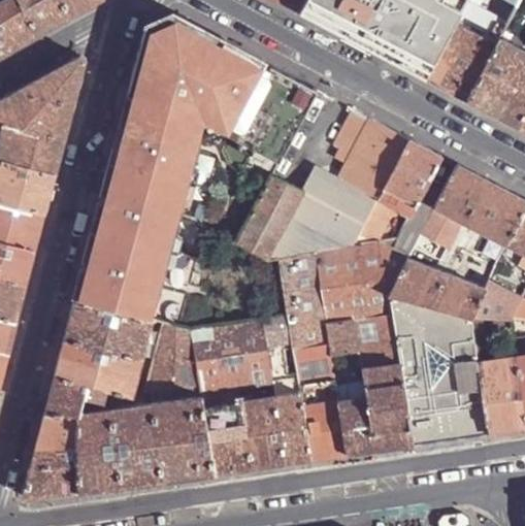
[(0,43),(4,51),(37,31),(19,0),(0,0),(0,43)]
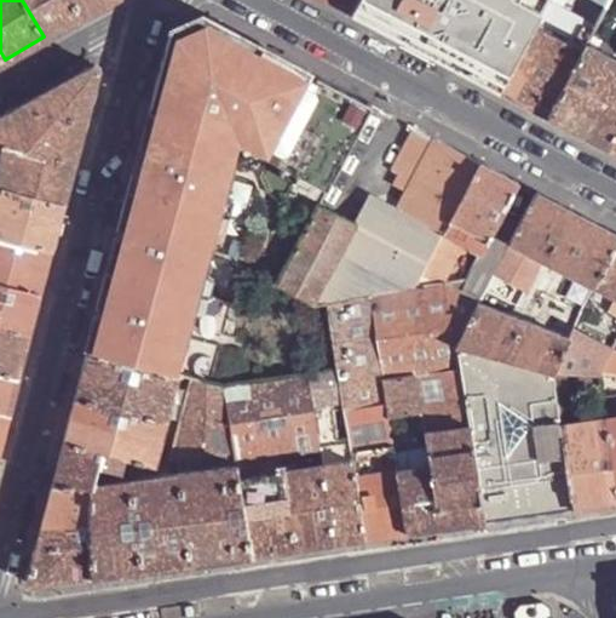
[(22,0),(44,36),(90,12),(110,0),(22,0)]
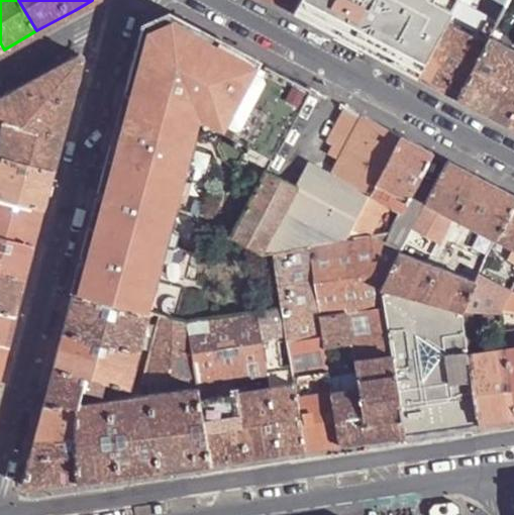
[(273,0),(291,9),(295,0),(273,0)]
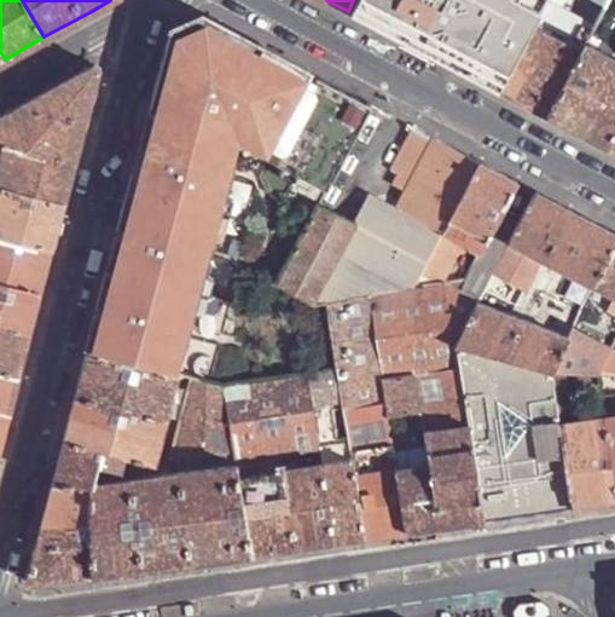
[(353,0),(348,11),(361,18),(375,26),(424,51),(475,79),(498,91),(532,27),(545,0),(353,0)]
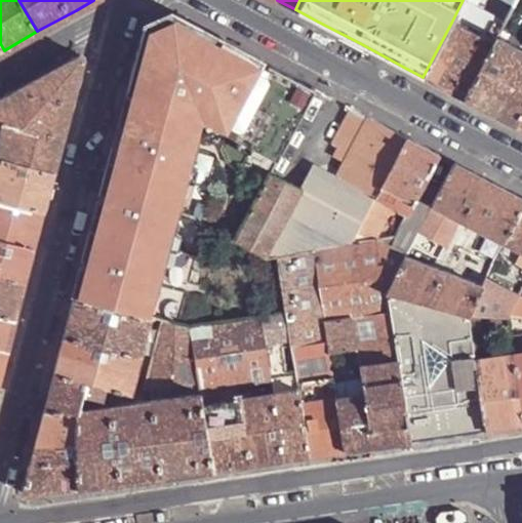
[(505,0),(463,0),(451,23),(492,44),(495,38),(499,31),(513,4),(505,0)]
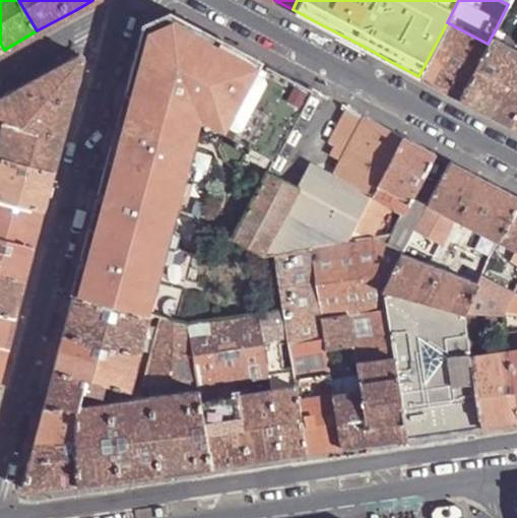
[(151,41),(145,27),(144,28),(73,295),(149,314),(201,122),(271,162),(311,89),(307,87),(302,100),(280,87),(286,77),(261,63),(172,16),(168,16),(174,30),(151,41)]
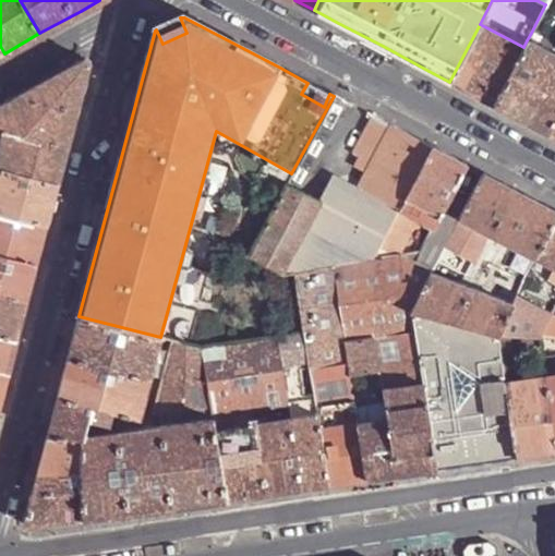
[(163,44),(186,33),(180,17),(173,21),(156,29),(163,44)]
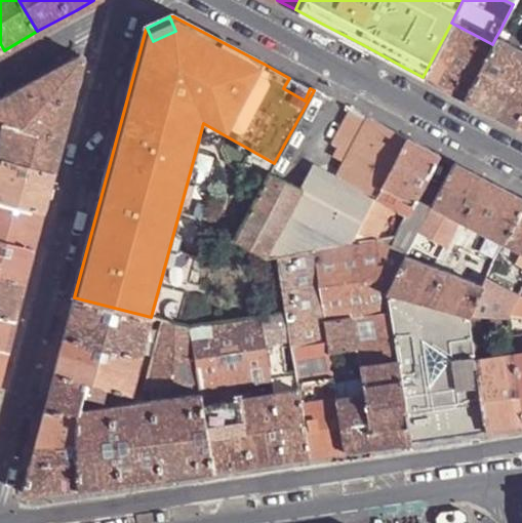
[(445,89),(464,98),(492,44),(451,23),(423,77),(445,89)]
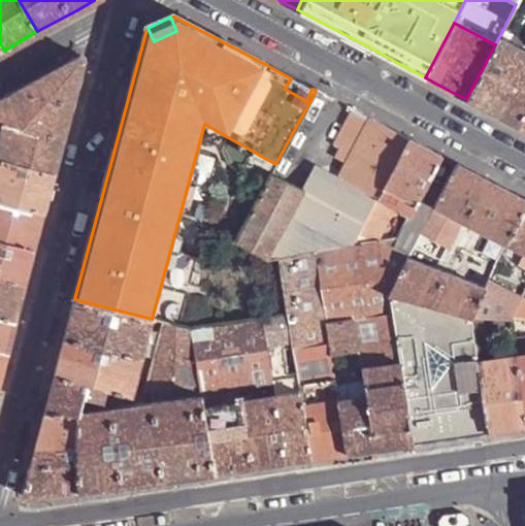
[(502,31),(498,38),(506,43),(512,35),(502,31)]
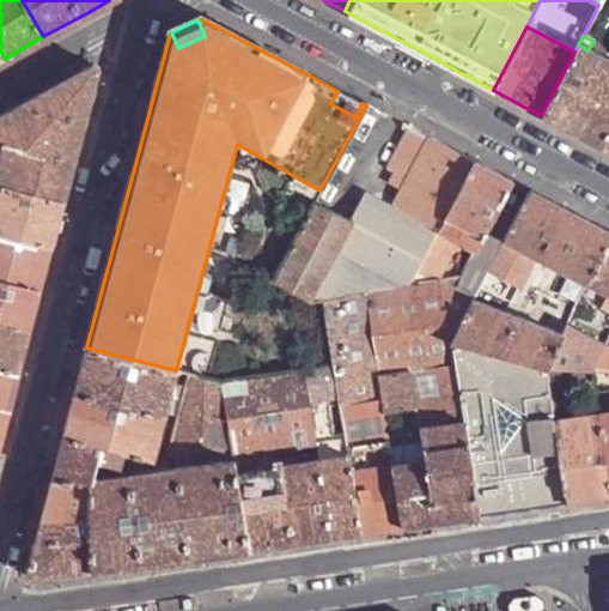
[(571,132),(600,147),(608,129),(608,61),(588,50),(578,44),(574,52),(541,115),(571,132)]
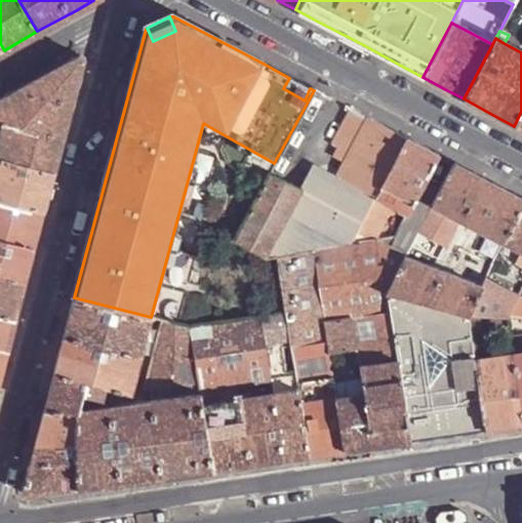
[(63,139),(84,57),(79,55),(0,97),(0,123),(3,124),(63,139)]
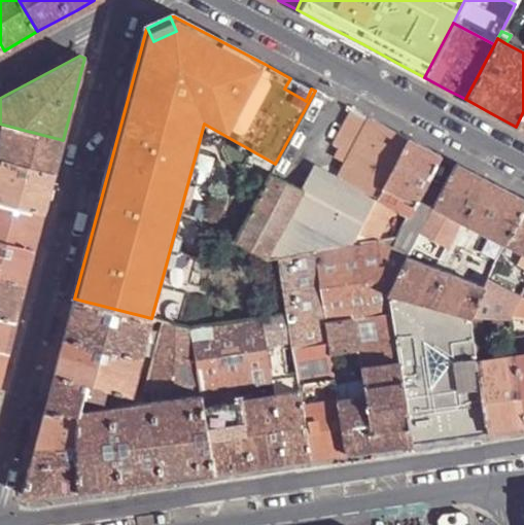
[(306,101),(311,89),(290,78),(284,89),(306,101)]
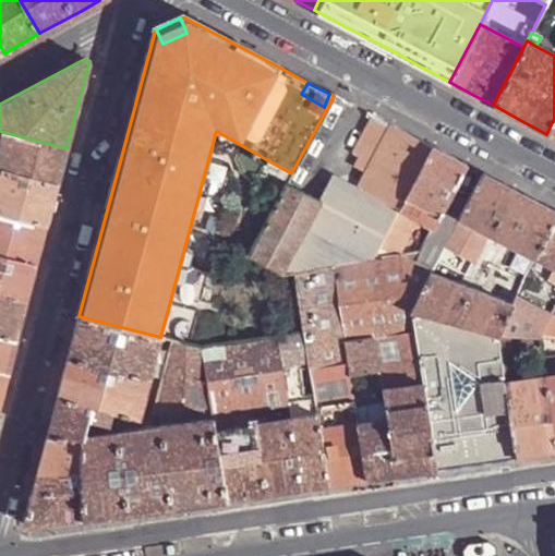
[(353,168),(364,174),(390,127),(376,119),(372,117),(351,155),(358,159),(353,168)]
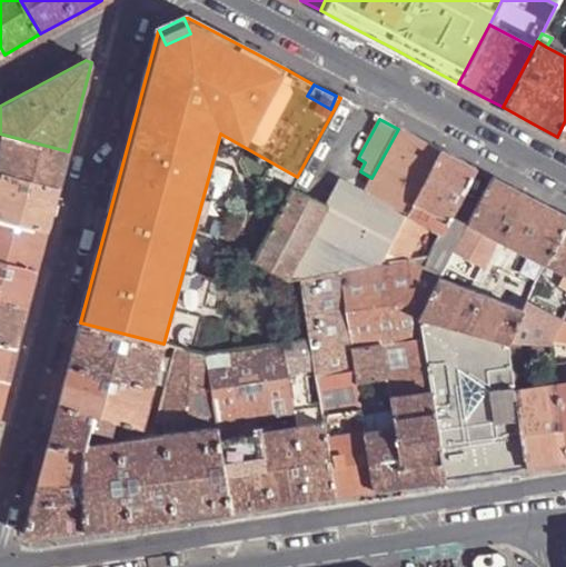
[(439,150),(398,129),(371,178),(363,194),(405,215),(439,150)]
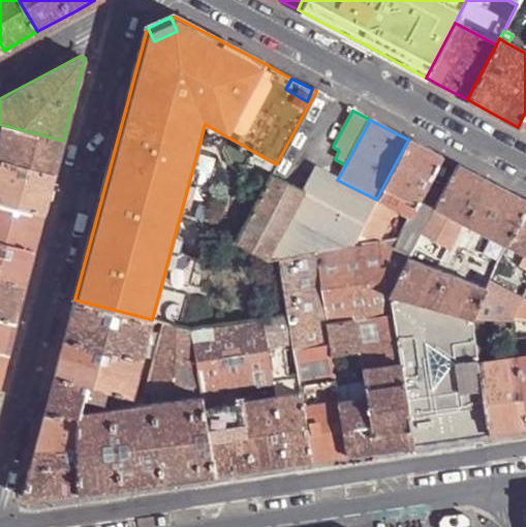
[(0,158),(55,174),(63,141),(3,125),(0,136),(0,158)]
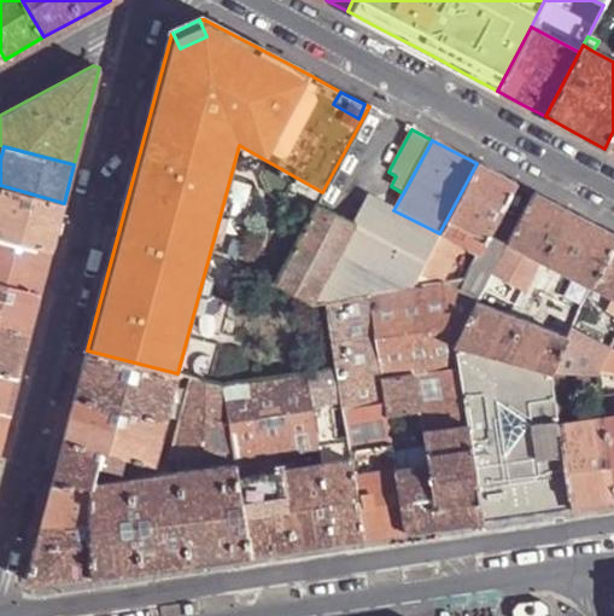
[(495,174),(477,163),(439,233),(477,254),(489,232),(513,184),(495,174)]
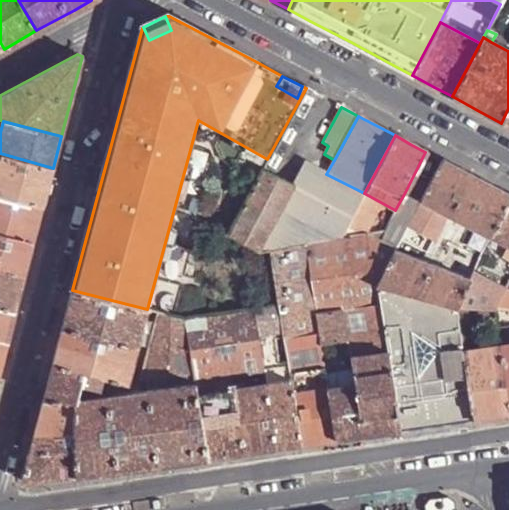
[(0,194),(43,206),(53,168),(0,153),(0,194)]
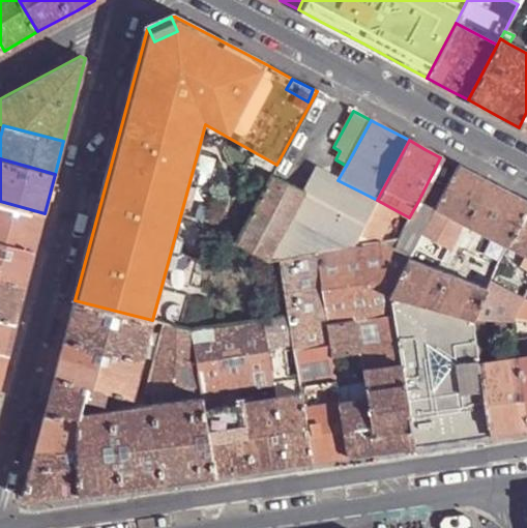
[(458,166),(436,208),(462,222),(476,230),(481,232),(508,246),(526,204),(526,202),(506,192),(474,175),(458,166)]
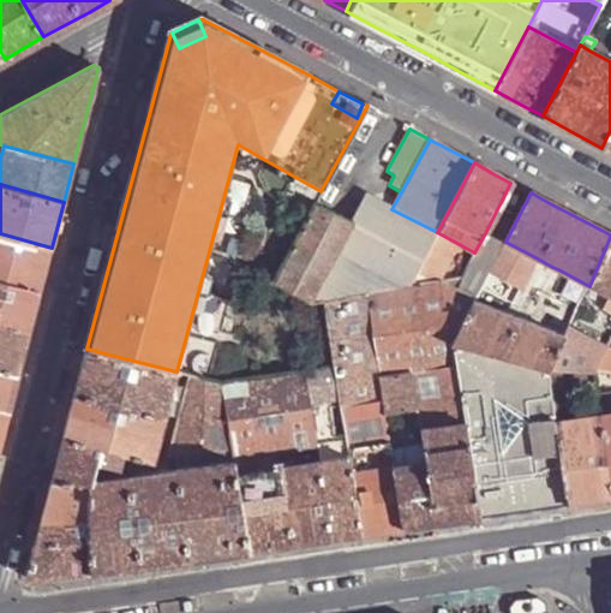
[(367,196),(351,224),(352,225),(310,296),(323,303),(407,290),(423,260),(437,232),(391,209),(367,196)]
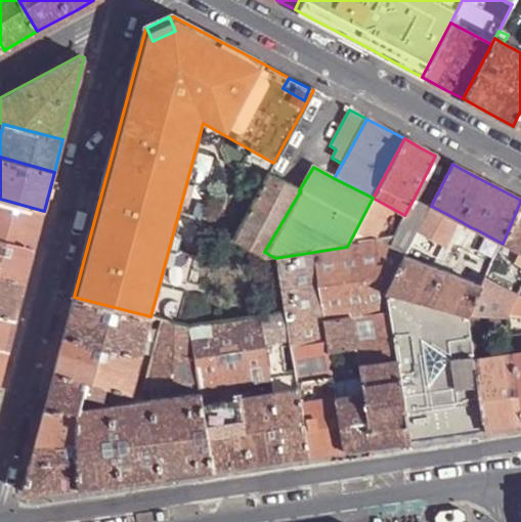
[(266,175),(182,324),(188,325),(259,316),(285,313),(275,258),(264,252),(300,191),(299,190),(266,175)]
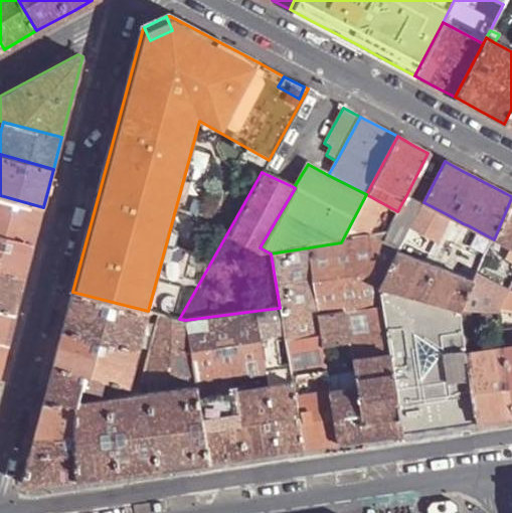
[(423,202),(407,193),(397,211),(385,234),(370,237),(370,239),(378,244),(396,254),(401,244),(423,202)]
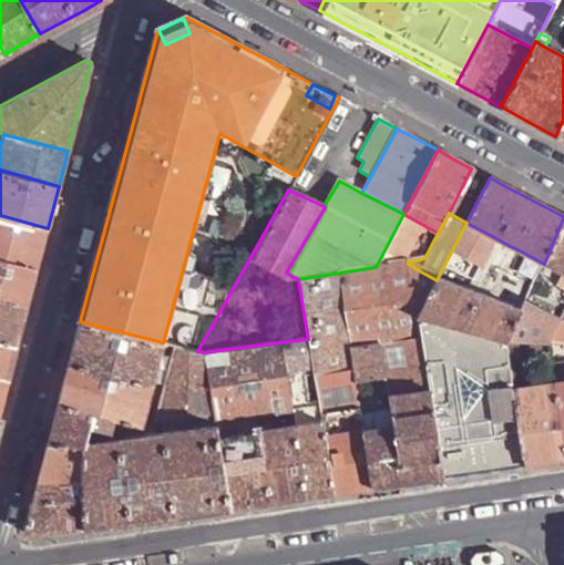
[(48,228),(0,215),(0,260),(37,270),(48,228)]
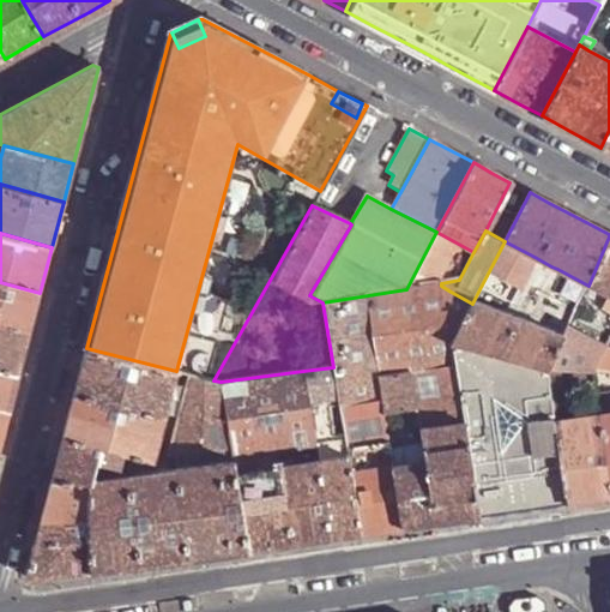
[(609,237),(589,286),(609,297),(609,237)]
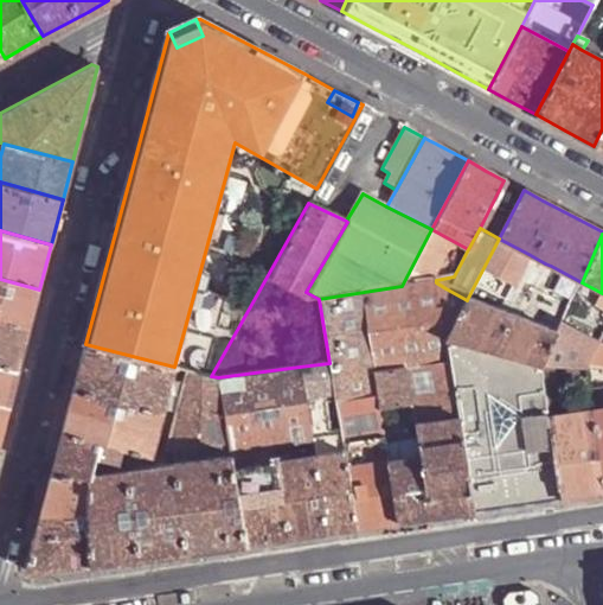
[(499,239),(473,288),(504,303),(528,254),(499,239)]
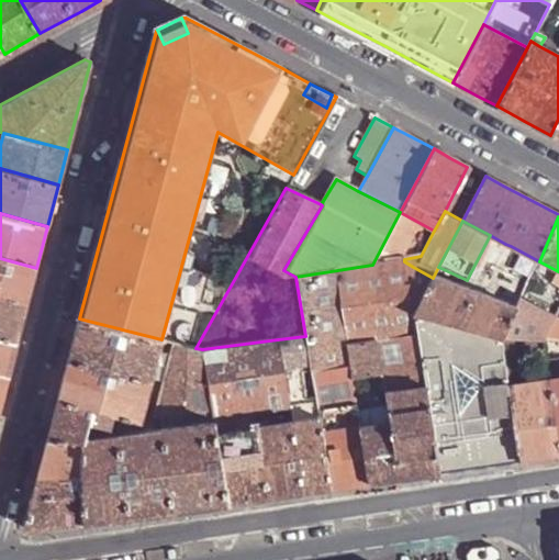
[(372,265),(404,259),(387,237),(372,265)]
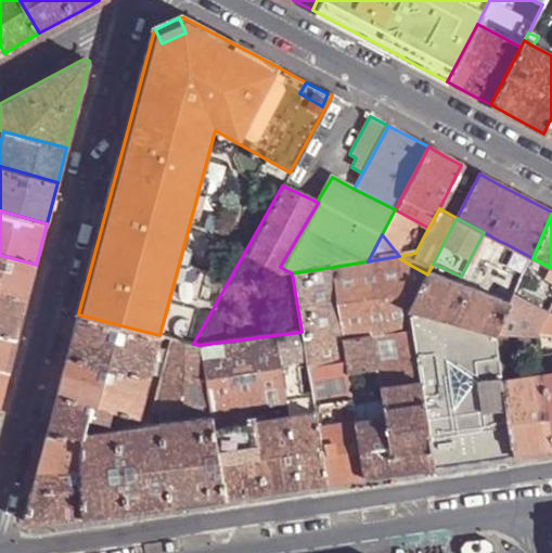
[(0,294),(26,300),(36,265),(0,255),(0,294)]
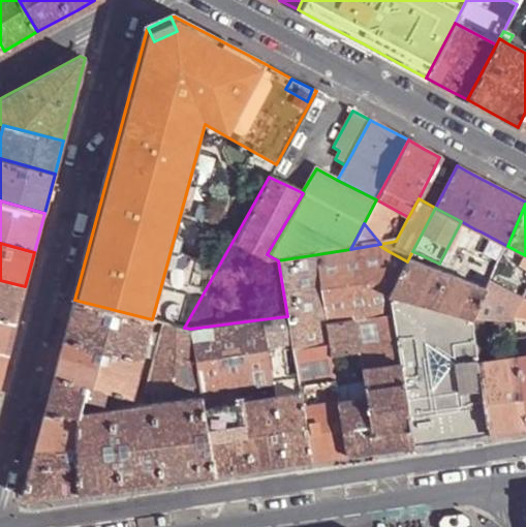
[(363,370),(400,365),(398,355),(389,298),(407,261),(389,251),(380,246),(380,244),(350,249),(278,260),(287,316),(292,347),(292,350),(329,344),(331,354),(358,352),(363,370)]
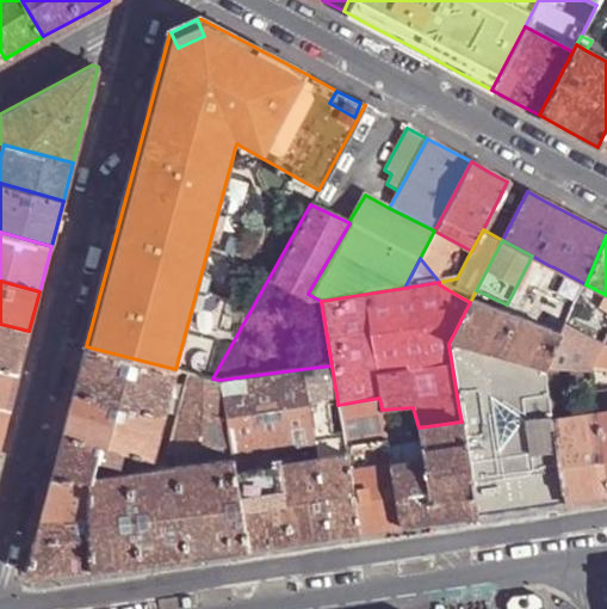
[(596,302),(581,295),(569,321),(586,328),(596,302)]
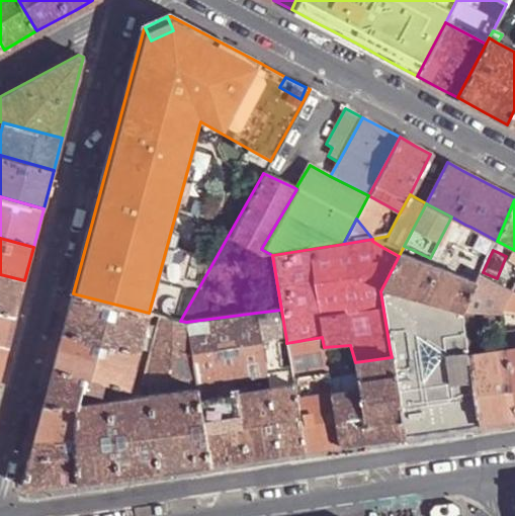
[(399,256),(380,291),(461,314),(463,314),(477,285),(399,256)]
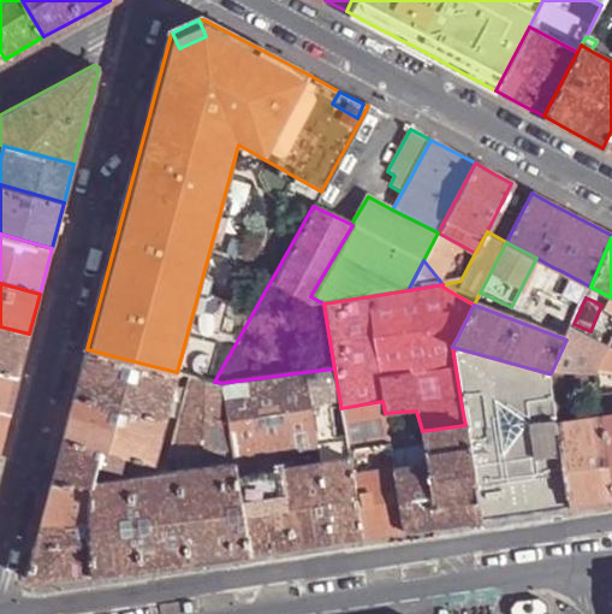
[(29,334),(0,326),(0,369),(18,373),(29,334)]
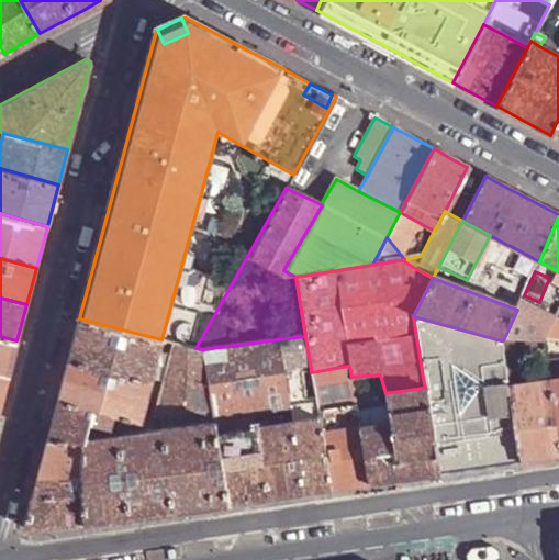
[(503,340),(544,342),(555,320),(555,317),(522,301),(517,310),(503,340)]
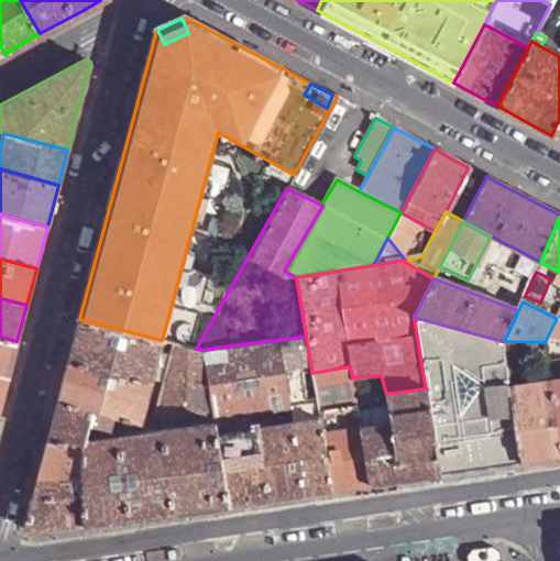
[(414,317),(424,378),(454,383),(479,386),(509,391),(508,386),(504,361),(502,341),(414,317)]
